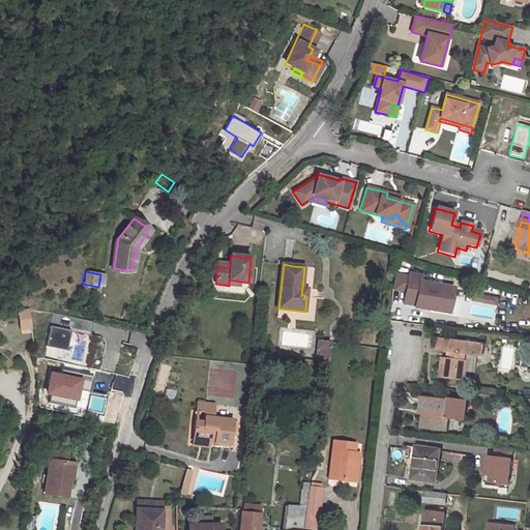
[(408,275),(393,273),(392,289),(405,291),(403,303),(414,305),(414,306),(425,308),(425,304),(449,308),(452,288),(419,282),(421,274),(408,272),(408,275)]
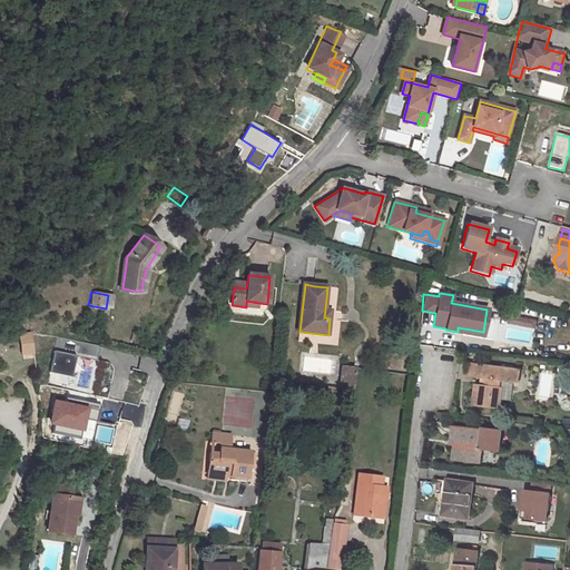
[(524,320),(508,316),(507,323),(523,326),(524,320)]
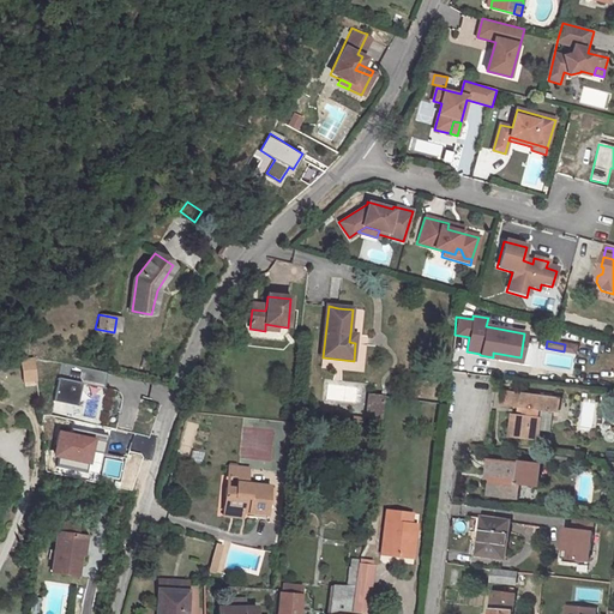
[(24,384),(37,381),(34,359),(20,361),(24,384)]
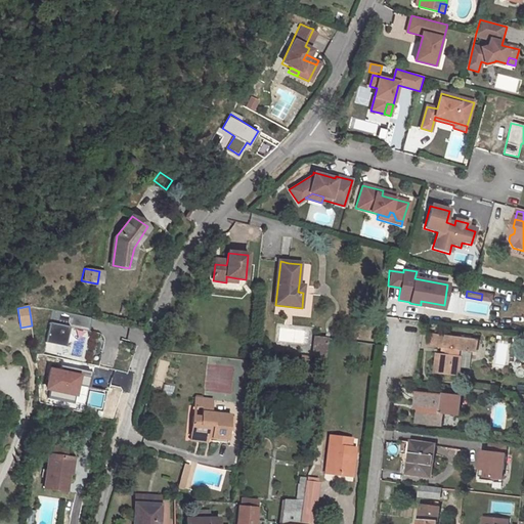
[(88,317),(48,309),(43,342),(62,346),(66,328),(85,331),(88,317)]
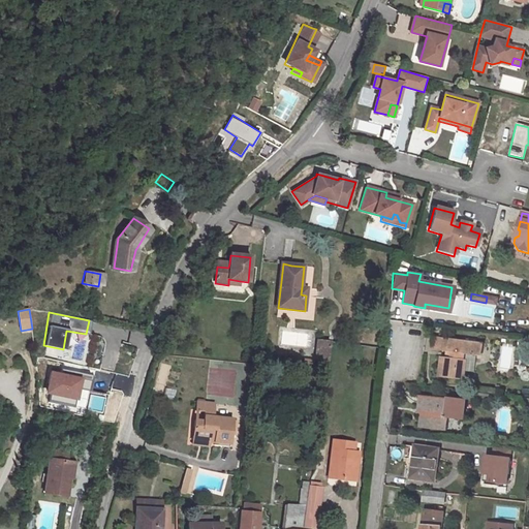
[(466,353),(481,355),(484,343),(433,337),(431,349),(448,351),(450,352),(449,359),(447,359),(441,358),(438,377),(465,380),(468,360),(465,360),(466,353)]
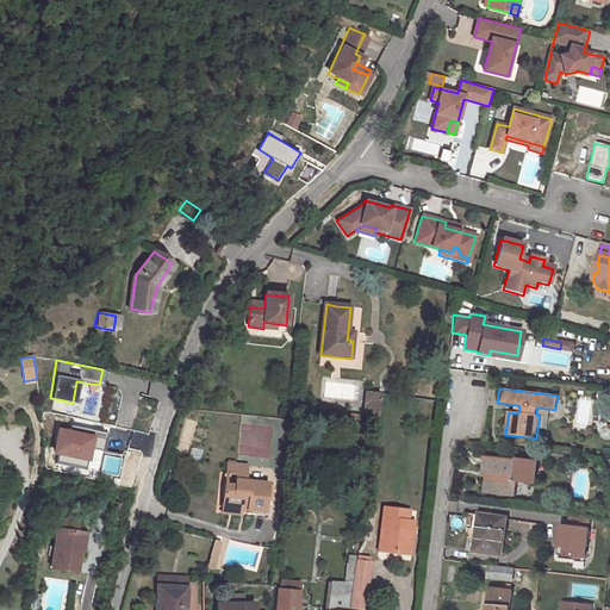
[(367,392),(365,415),(378,417),(380,394),(367,392)]
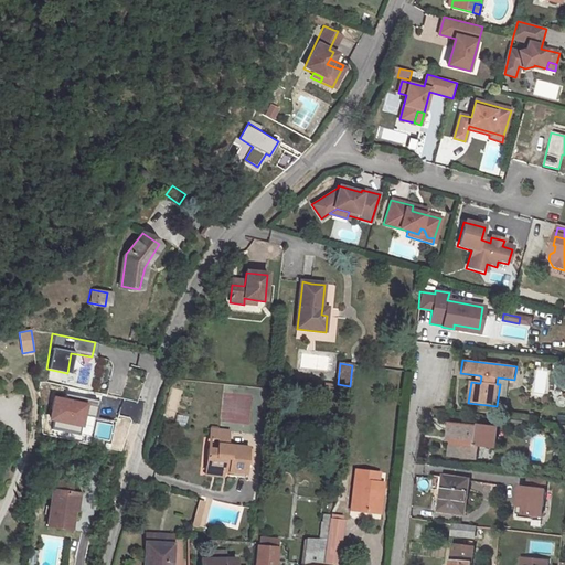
[(97,407),(54,396),(46,426),(89,437),(97,407)]
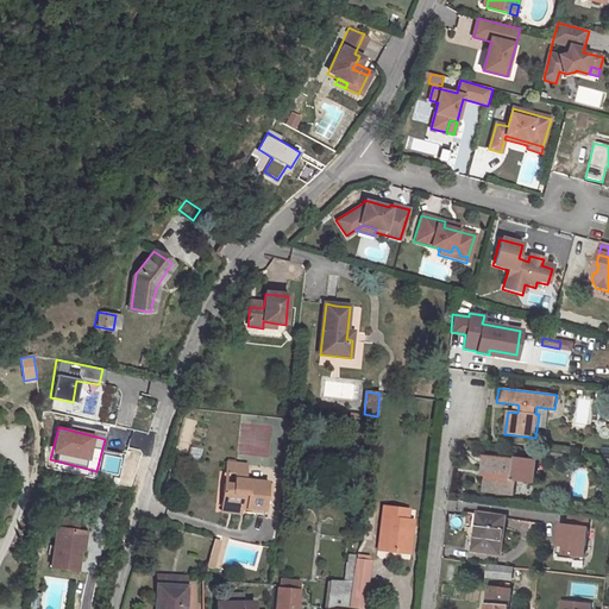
[(487,472),(485,478),(484,491),(513,495),(515,481),(533,483),(537,462),(483,456),(482,471),(487,472)]
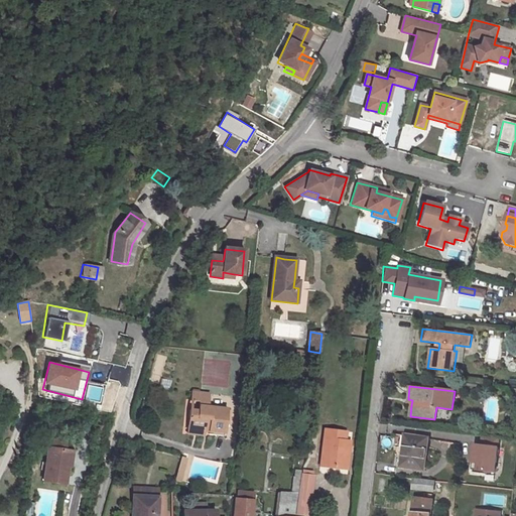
[(187,428),(205,430),(205,425),(210,426),(209,431),(224,432),(225,424),(227,410),(227,409),(207,407),(209,395),(192,393),(190,405),(200,406),(199,414),(190,414),(187,428)]
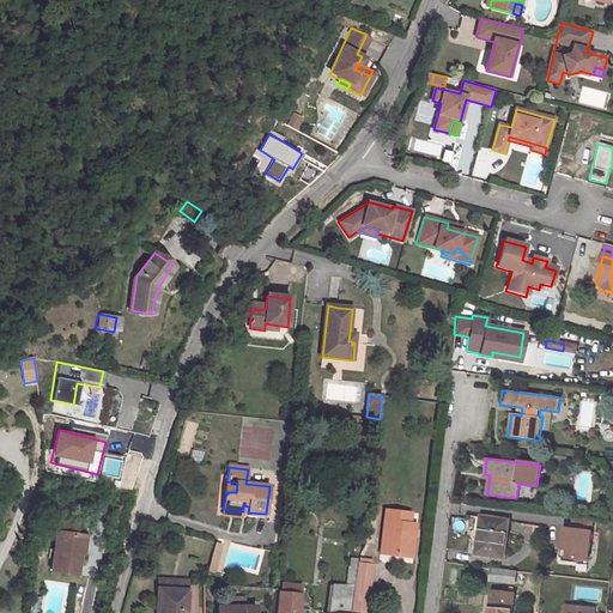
[(413,558),(416,538),(410,536),(411,523),(412,514),(387,510),(382,548),(395,550),(398,556),(413,558)]
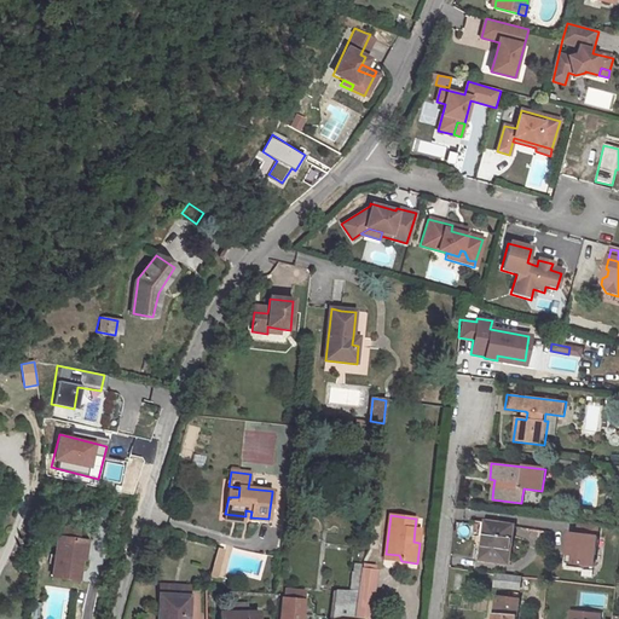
[(513,526),(487,522),(481,560),(508,563),(513,526)]
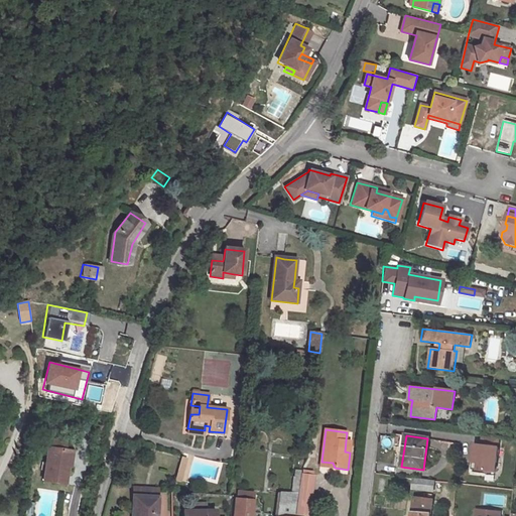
[(495,472),(499,437),(483,435),(481,444),(474,444),(471,469),(495,472)]
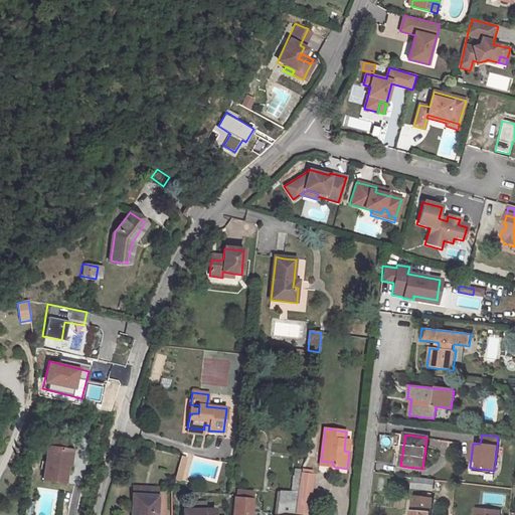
[(50,437),(48,446),(66,448),(67,440),(50,437)]
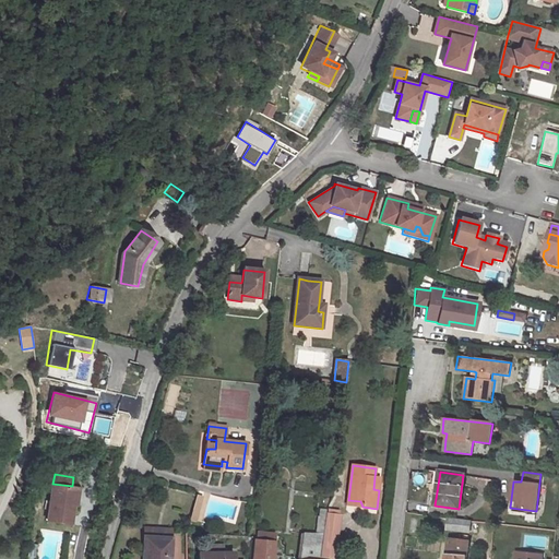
[(72,486),(52,484),(50,503),(46,503),(45,509),(49,509),(47,521),(71,524),(72,515),(74,515),(78,500),(71,499),(73,487),(72,486)]
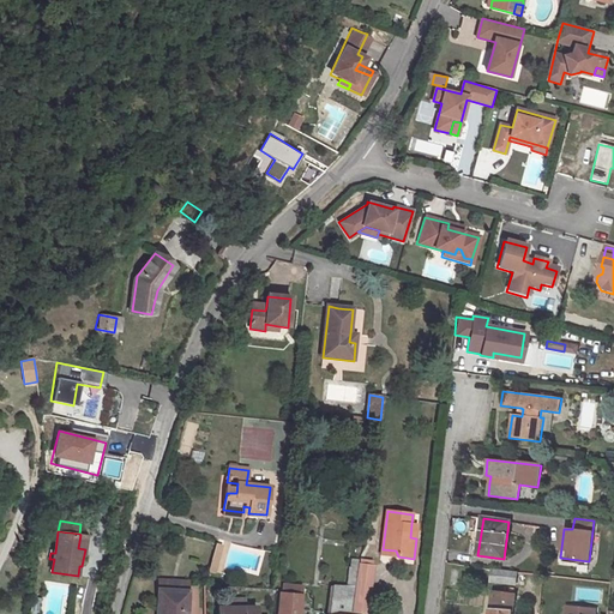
[(224,546),(215,543),(211,560),(221,563),(224,546)]
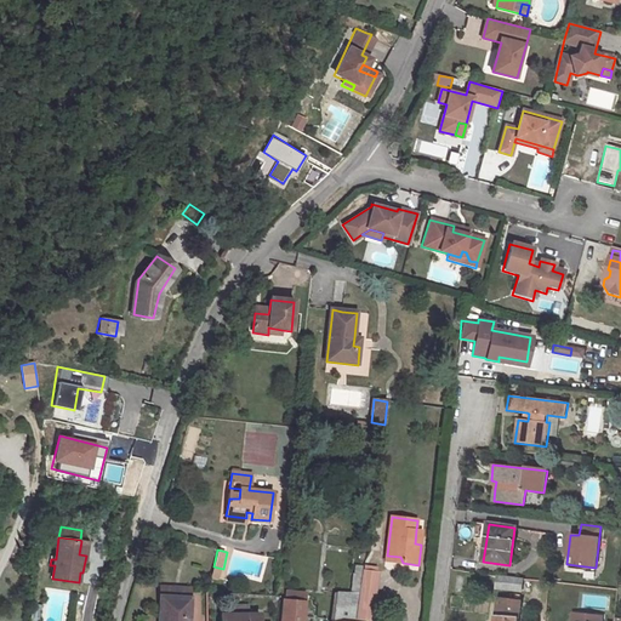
[(360,586),(363,565),(355,565),(352,593),(359,594),(360,586)]
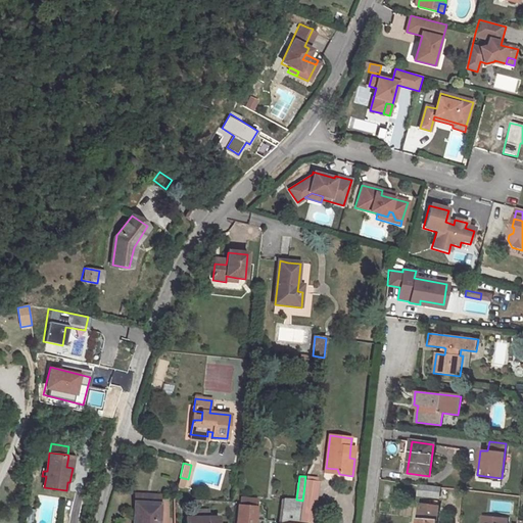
[(440,486),(419,484),(418,494),(439,497),(440,486)]
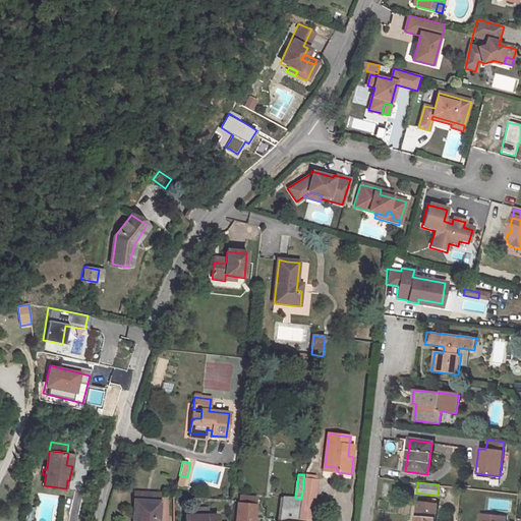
[(313,493),(302,491),(301,499),(299,519),(311,520),(314,501),(312,501),(313,493)]
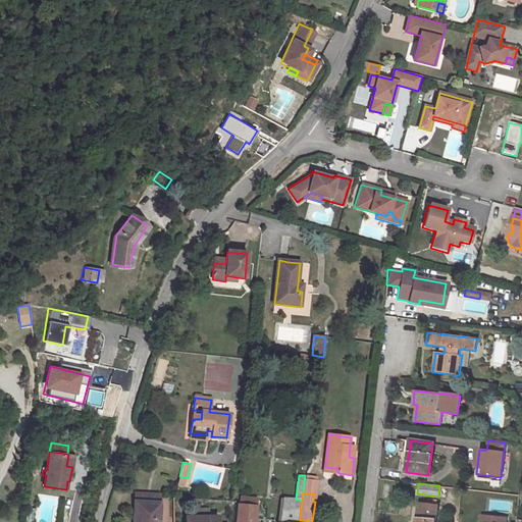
[(160,502),(160,494),(136,493),(135,501),(160,502)]
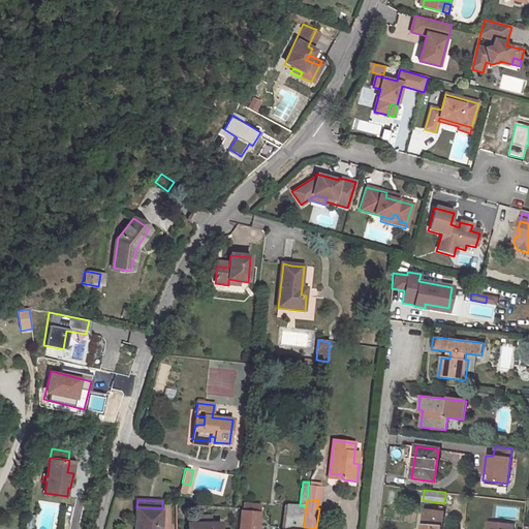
[(242,504),(242,512),(248,514),(251,504),(242,504)]
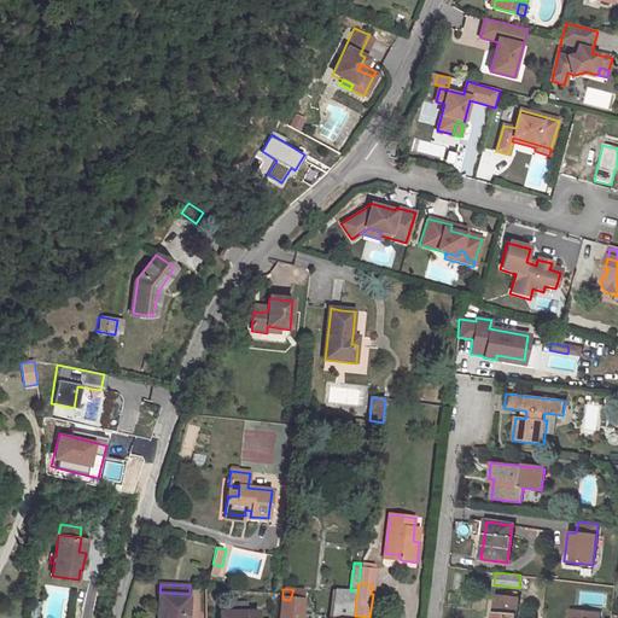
[(290,600),(303,601),(304,590),(293,589),(290,600)]
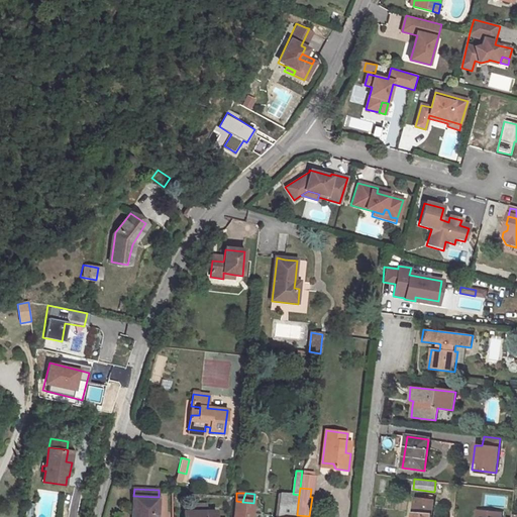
[(279,516),(297,516),(297,515),(299,495),(293,494),(280,493),(277,516),(279,516)]
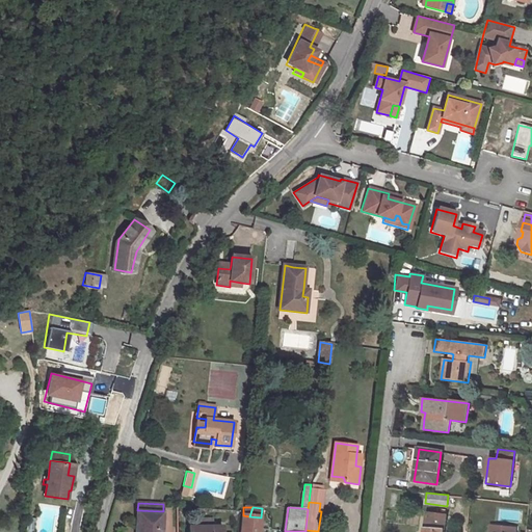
[(137,510),(136,531),(161,531),(163,511),(137,510)]
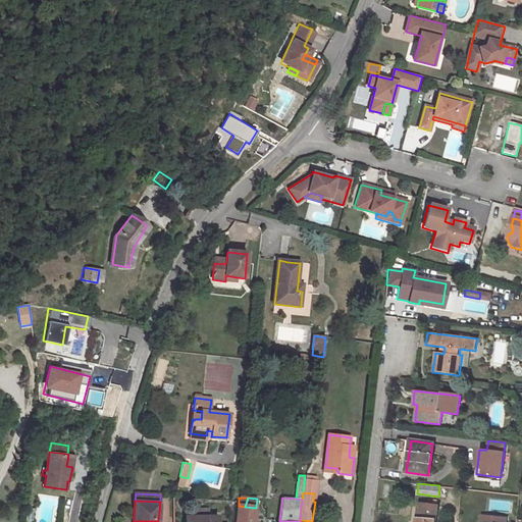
[(434,521),(436,506),(419,504),(416,521),(434,521)]
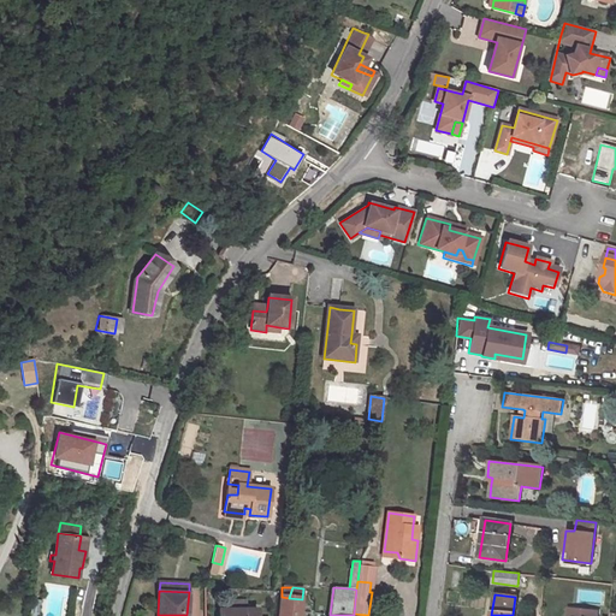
[(282,597),(280,611),(301,612),(302,599),(289,598),(282,597)]
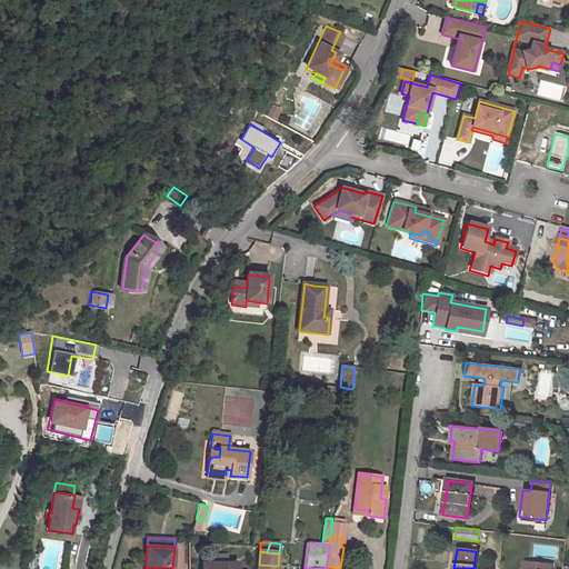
[(32,568),(35,561),(26,559),(25,568),(32,568)]
